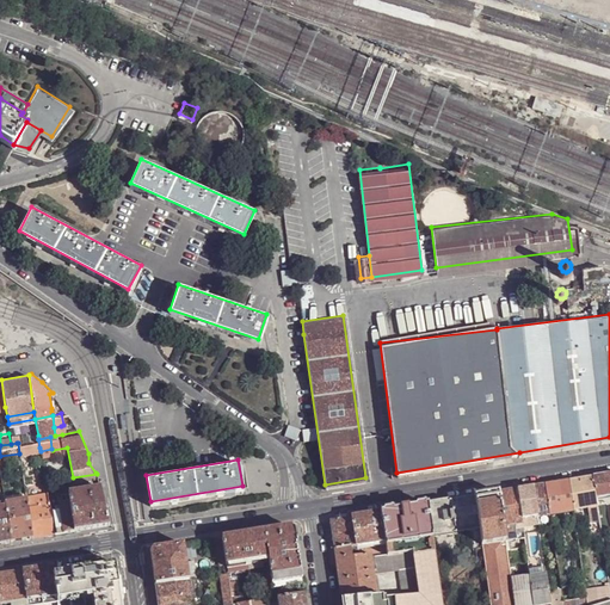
[(609,468),(593,471),(596,492),(609,489),(609,468)]
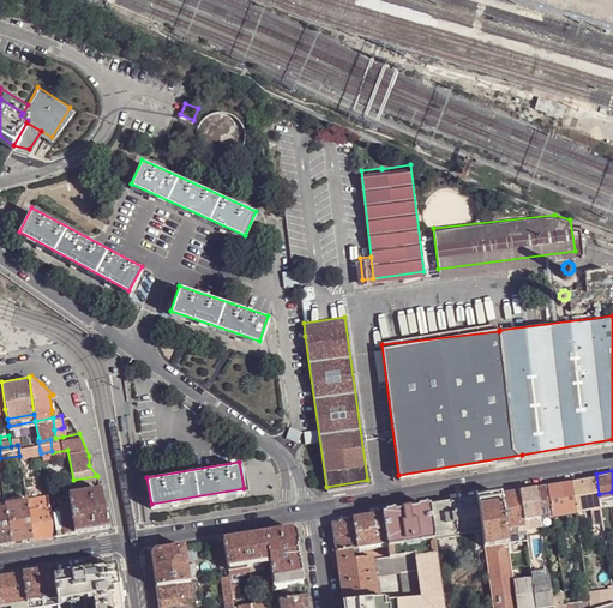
[(590,506),(600,504),(599,494),(596,474),(571,477),(576,509),(590,506)]
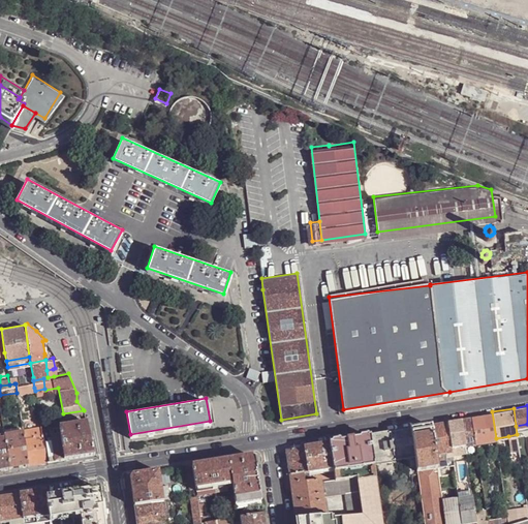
[(492,411),(471,415),(475,441),(475,442),(496,438),(492,411)]
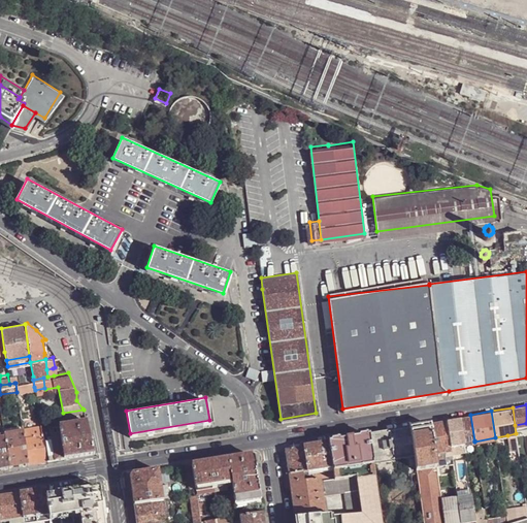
[(460,417),(464,442),(474,440),(470,415),(460,417)]
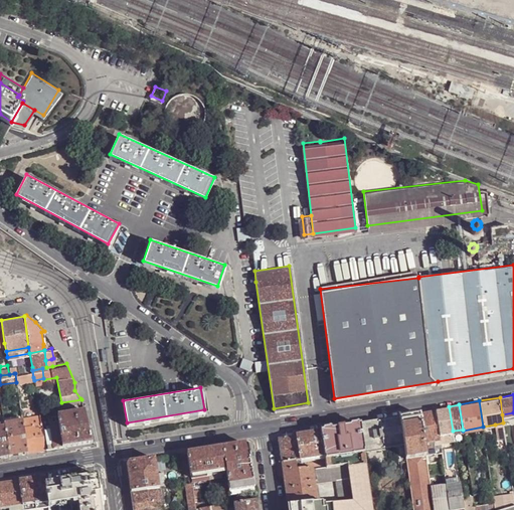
[(44,447),(91,439),(82,406),(56,410),(56,406),(47,407),(48,412),(49,411),(51,423),(40,426),(44,447)]
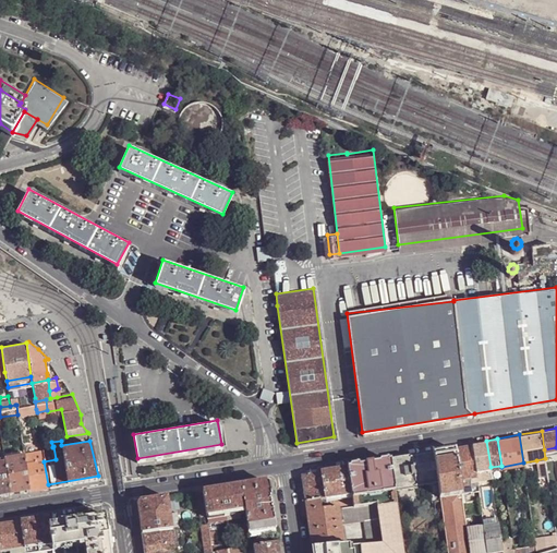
[(486,441),(472,443),(476,469),(480,469),(491,467),(486,441)]
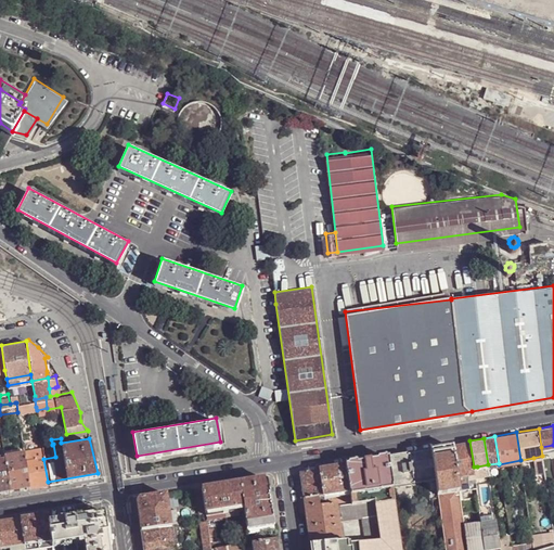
[(458,473),(474,471),(474,467),(469,440),(453,444),(458,473)]
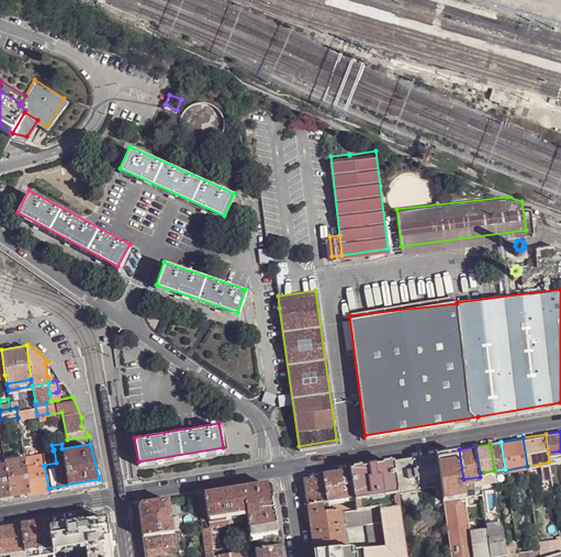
[(2,452),(3,458),(20,456),(19,449),(2,452)]
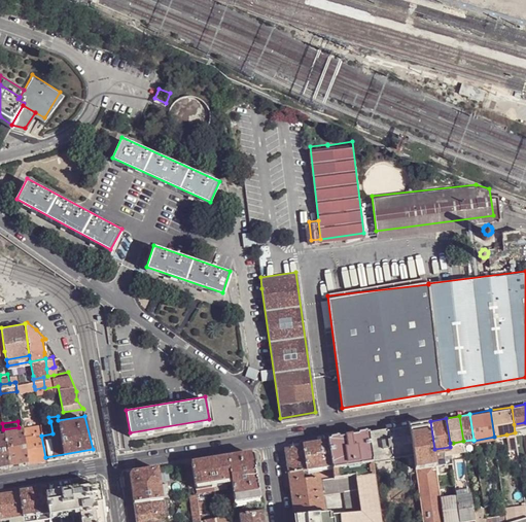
[(430,421),(410,424),(414,453),(415,461),(416,466),(436,463),(434,449),(430,421)]
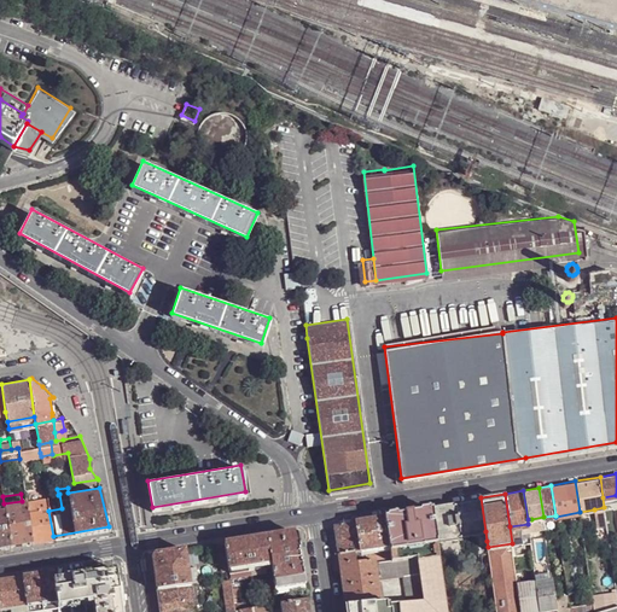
[(47,502),(47,496),(46,495),(25,499),(25,501),(27,506),(47,502)]
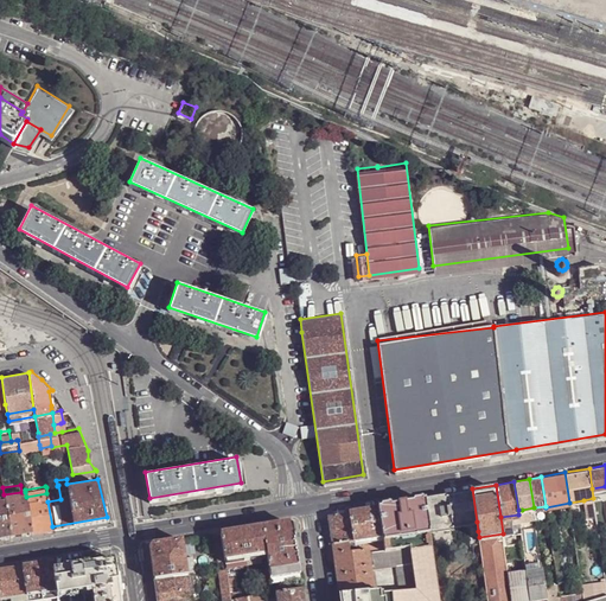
[(472,488),(448,492),(453,525),(477,522),(472,488)]
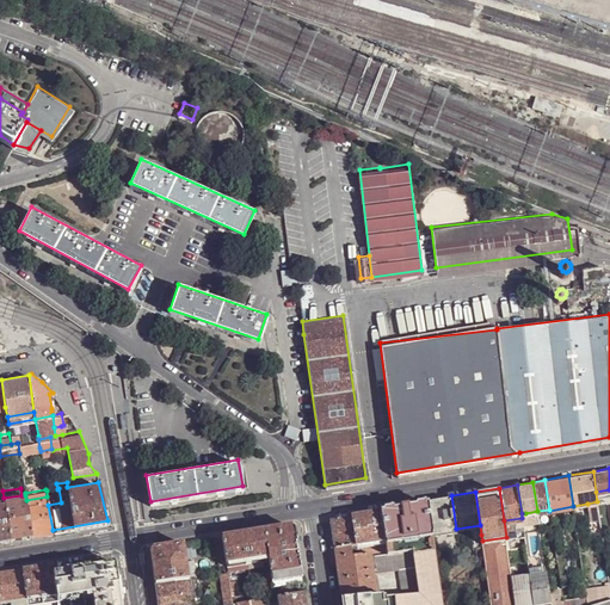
[(10,537),(31,533),(26,500),(25,495),(22,495),(4,498),(4,501),(10,537)]
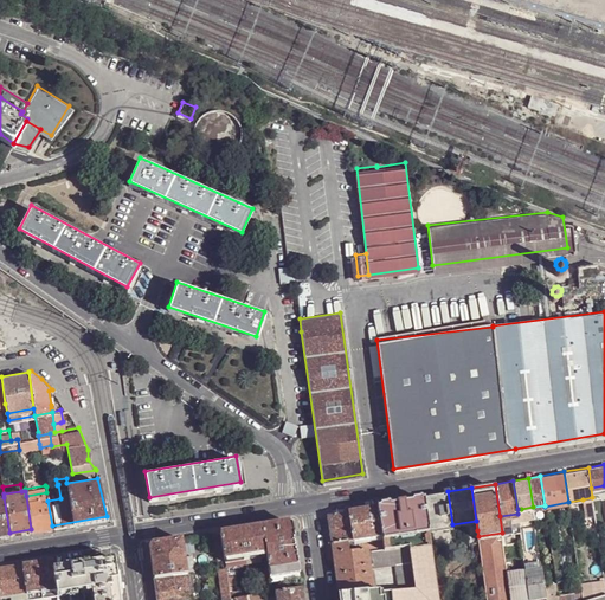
[(448,491),(424,495),(429,528),(452,524),(448,491)]
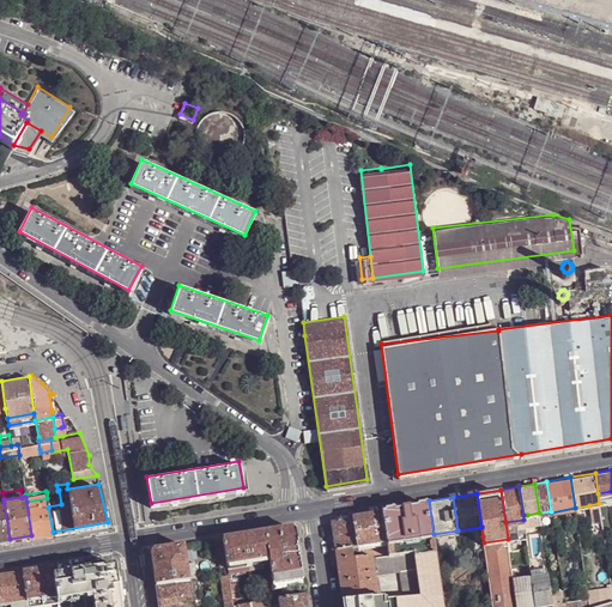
[(31,535),(53,532),(48,507),(47,498),(26,502),(31,535)]
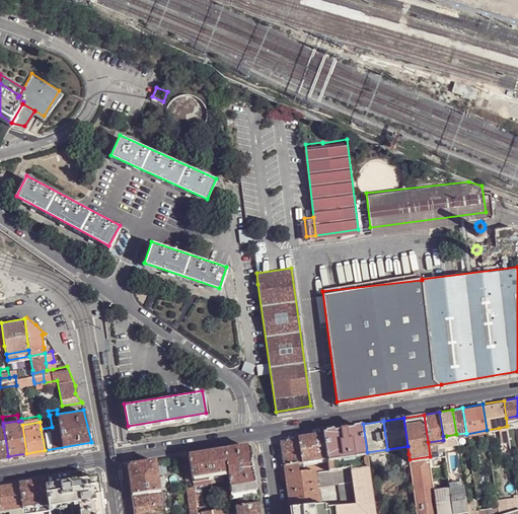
[(363,424),(323,431),(327,456),(328,467),(329,468),(351,464),(368,461),(368,460),(367,452),(363,424)]
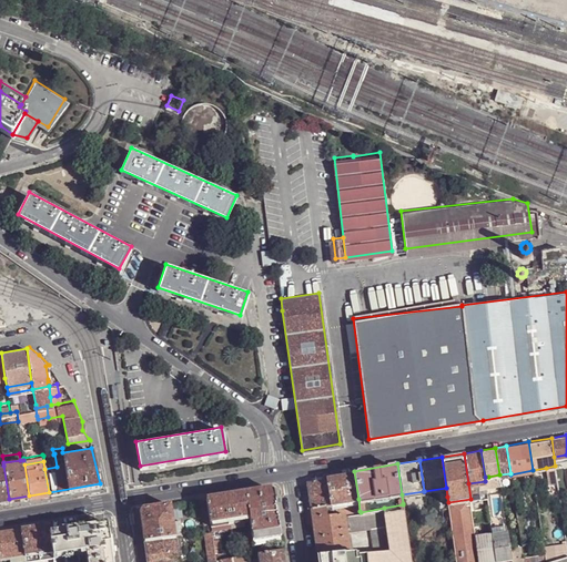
[(0,500),(9,499),(3,466),(0,466),(0,500)]
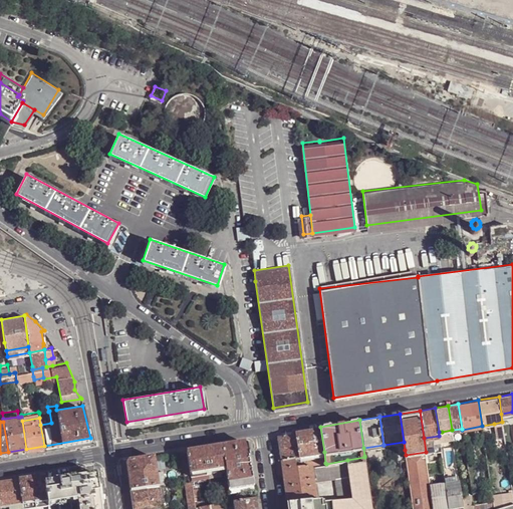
[(502,422),(494,424),(496,436),(504,435),(503,429),(503,425),(502,422)]
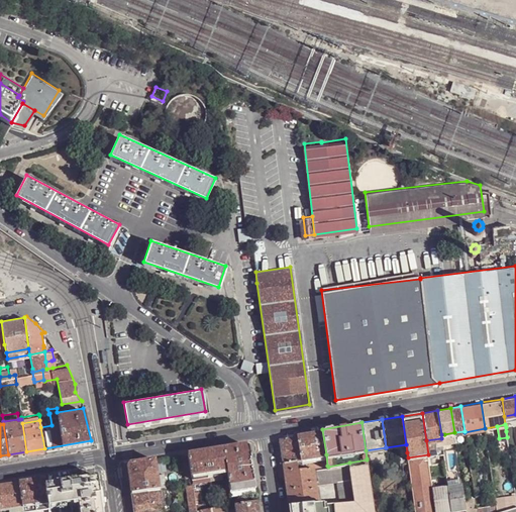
[(297,433),(301,458),(303,457),(326,454),(322,429),(297,433)]
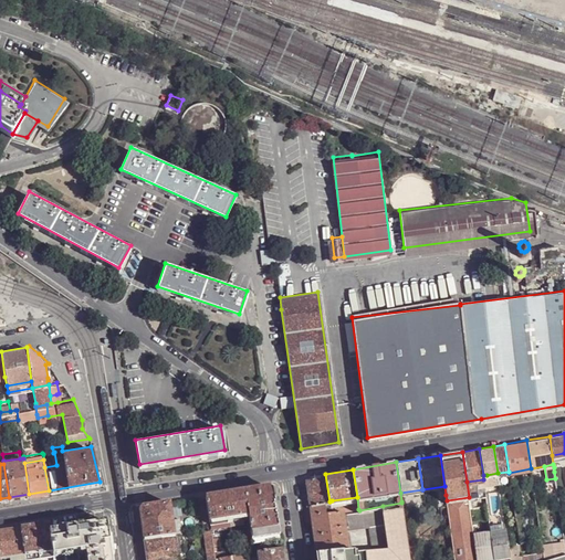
[(498,473),(487,475),(489,484),(499,482),(498,473)]
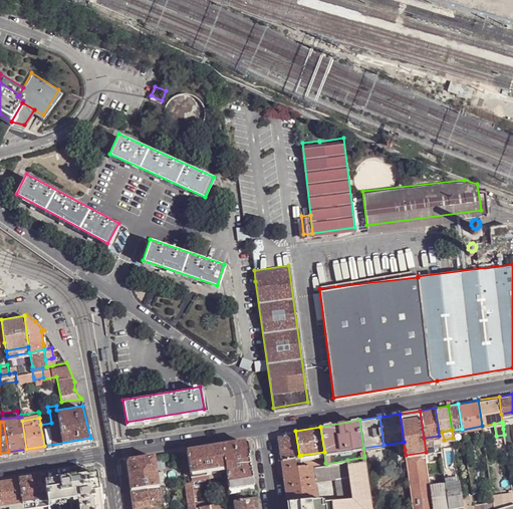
[(277,434),(281,458),(295,456),(299,456),(295,431),(277,434)]
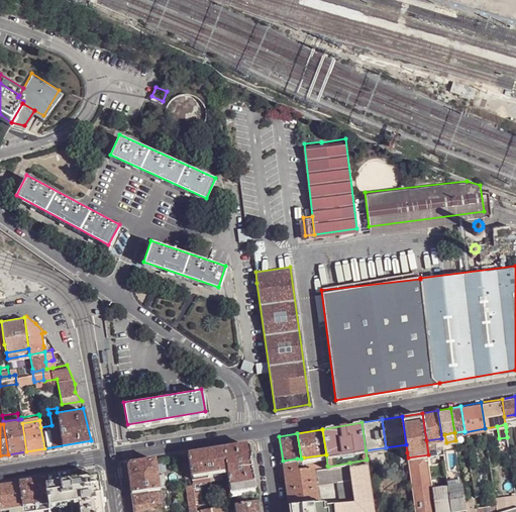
[(426,440),(428,454),(443,452),(441,438),(426,440)]
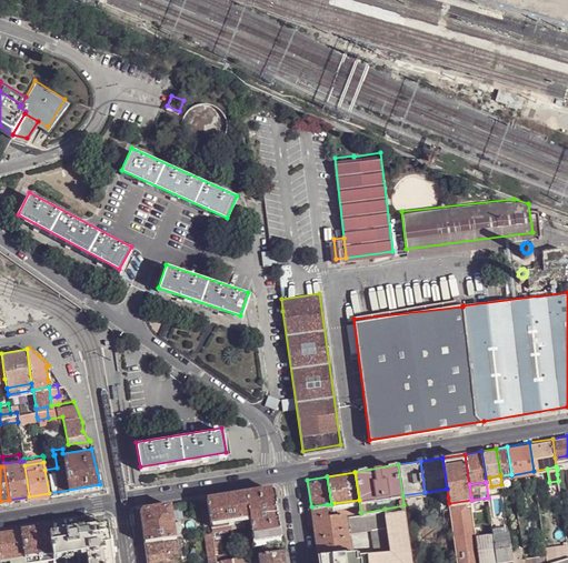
[(247,488),(250,513),(253,538),(281,534),(275,488),(271,484),(247,488)]
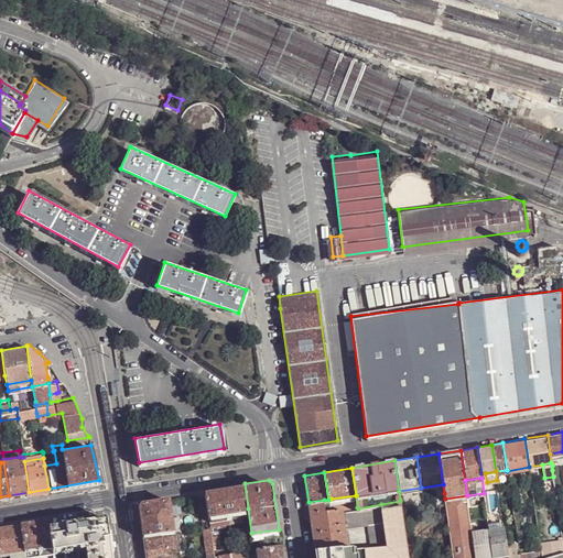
[(245,483),(205,490),(207,509),(208,516),(229,512),(248,509),(245,483)]
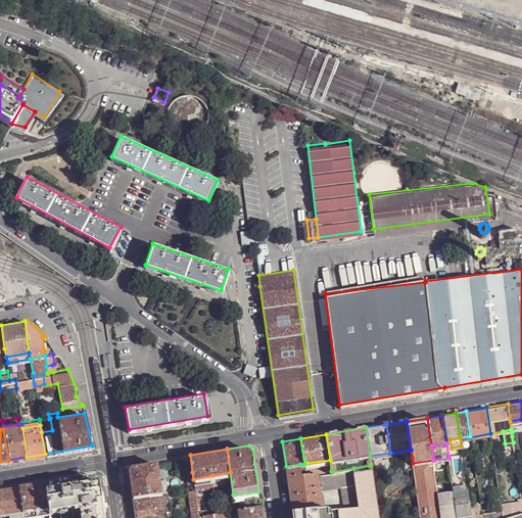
[(390,453),(391,461),(402,459),(412,458),(411,450),(390,453)]
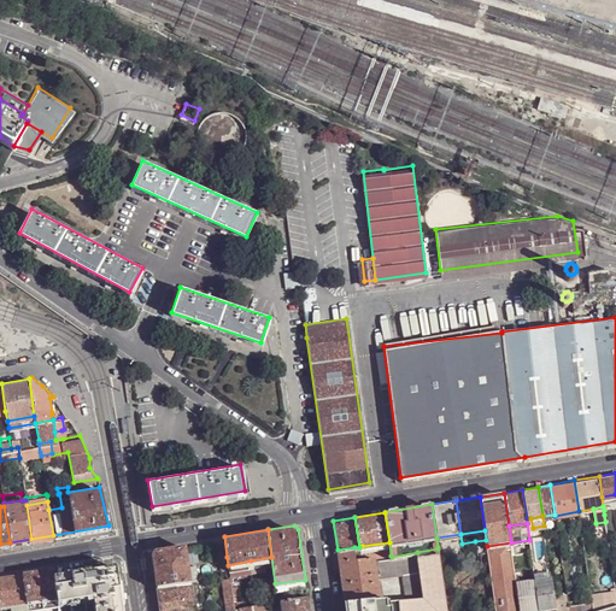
[(462,544),(461,534),(436,538),(438,547),(462,544)]
